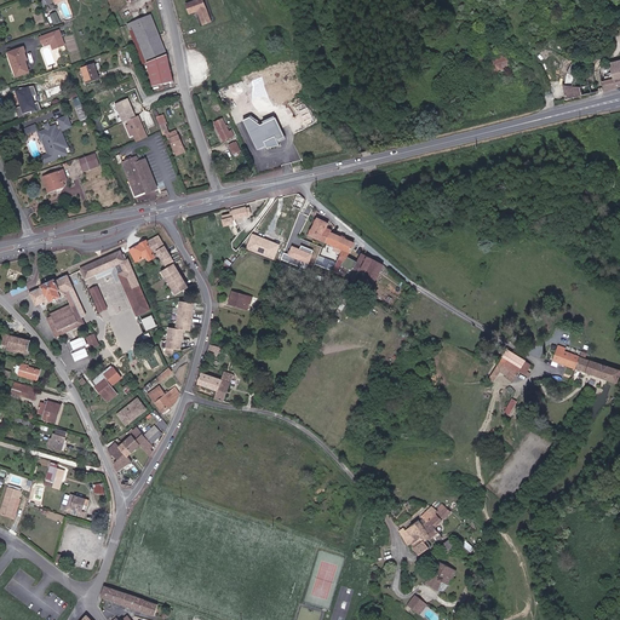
[(205,7),(206,7),(202,0),(200,0),(190,5),(191,5),(195,12),(199,10),(205,23),(211,21),(205,7)]
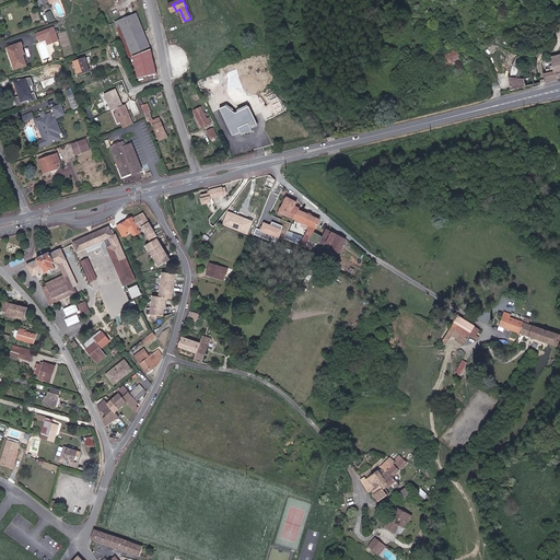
[(138,9),(117,16),(118,22),(121,21),(131,51),(131,54),(151,46),(138,9)]
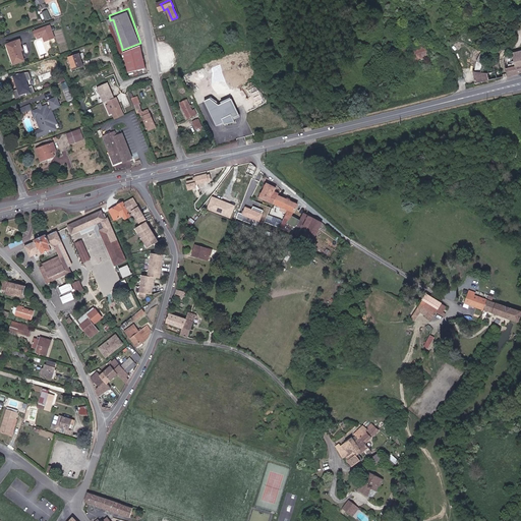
[(45,21),(52,18),(48,10),(41,13),(45,21)]
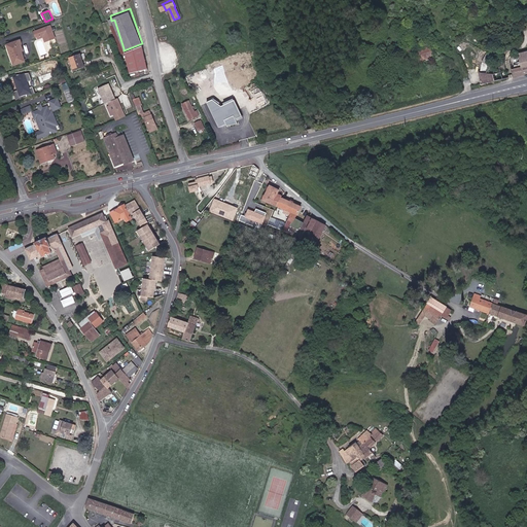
[(120,49),(124,48),(114,20),(111,21),(120,49)]
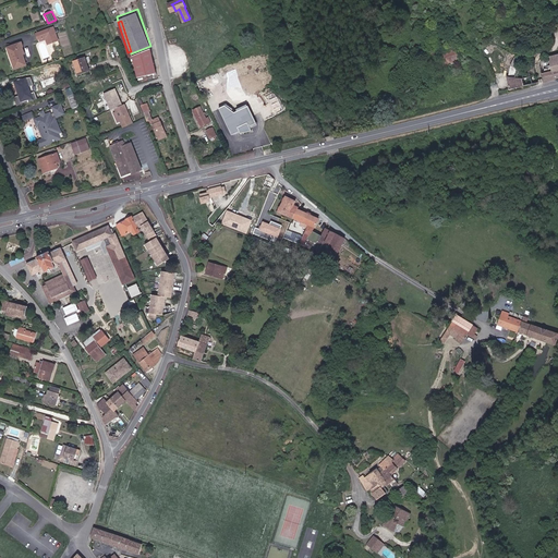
[(35,31),(36,33),(38,37),(47,34),(50,40),(51,39),(46,26),(35,31)]
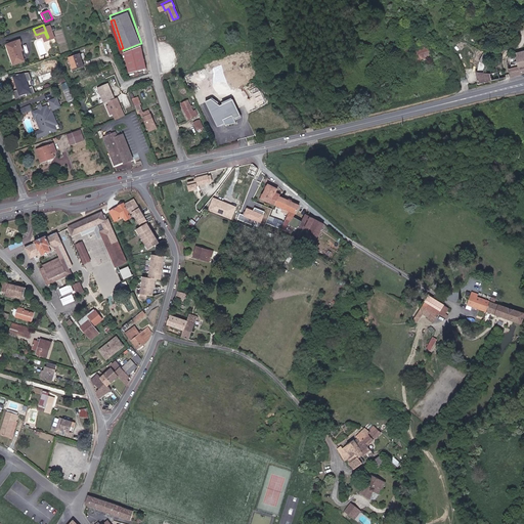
[(484,53),(489,59),(486,64),(483,73),(490,74),(492,82),(523,74),(523,52),(519,53),(519,51),(514,52),(514,54),(506,56),(505,58),(497,58),(496,51),(508,45),(508,46),(516,45),(514,37),(501,39),(484,53)]
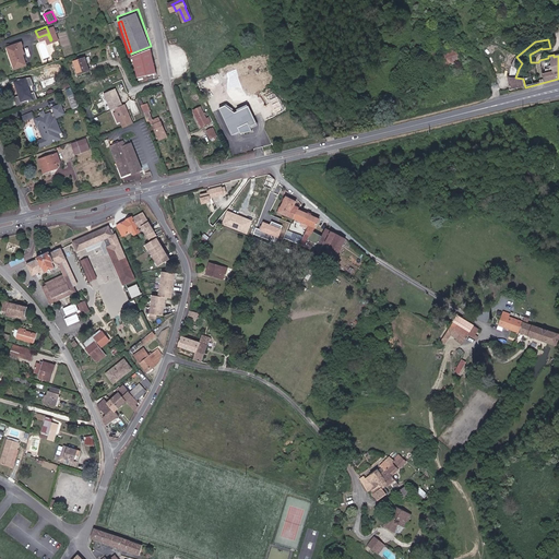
[(22,52),(24,51),(19,40),(6,45),(10,56),(12,55),(16,67),(26,63),(22,52)]
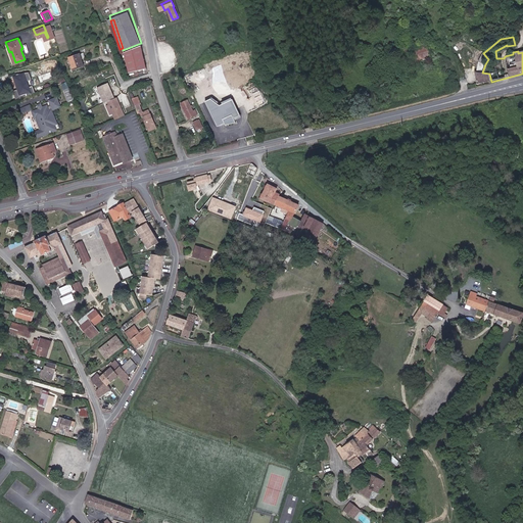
[(141,43),(123,50),(124,51),(142,45),(141,43)]
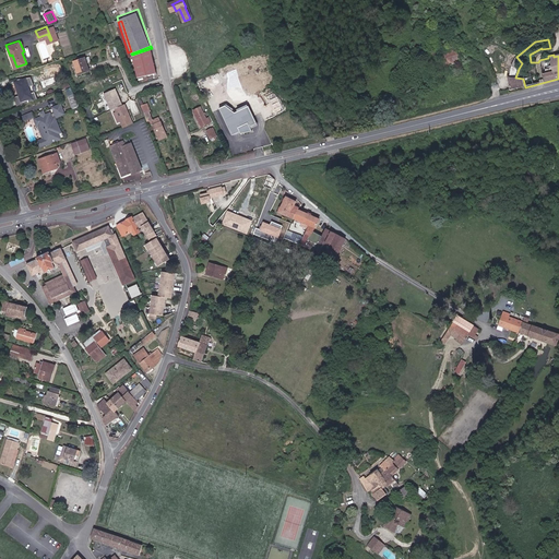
[(461,61),(456,50),(455,49),(453,49),(452,46),(448,47),(449,50),(439,54),(438,47),(427,50),(429,57),(433,63),(441,60),(442,66),(445,67),(461,61)]
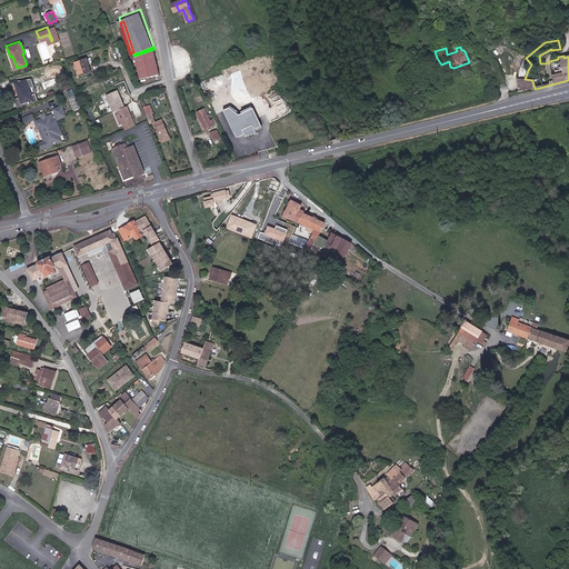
[(160,73),(155,49),(135,56),(140,78),(160,73)]
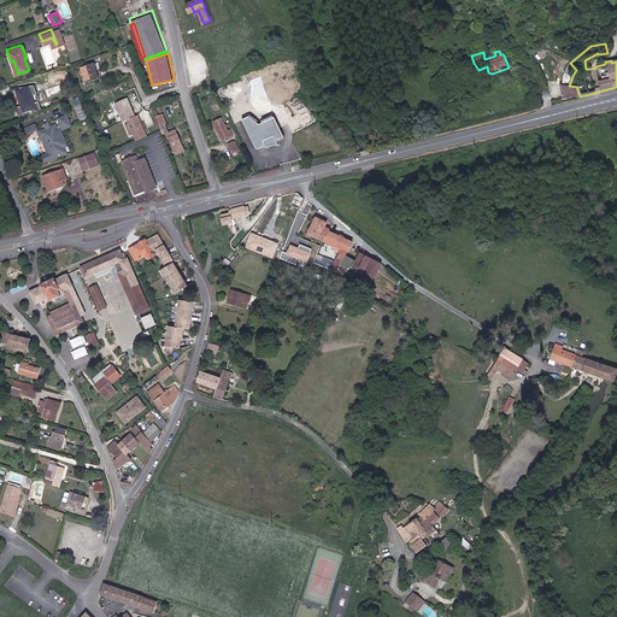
[(86,84),(99,78),(92,63),(80,68),(86,84)]
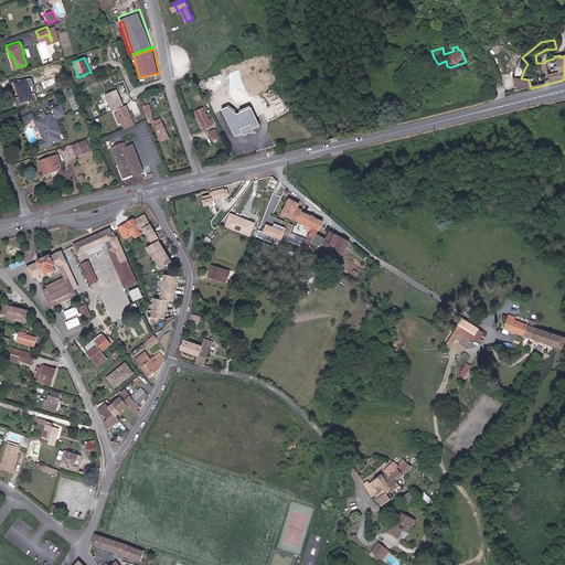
[(516,65),(524,70),(528,64),(522,57),(516,65)]
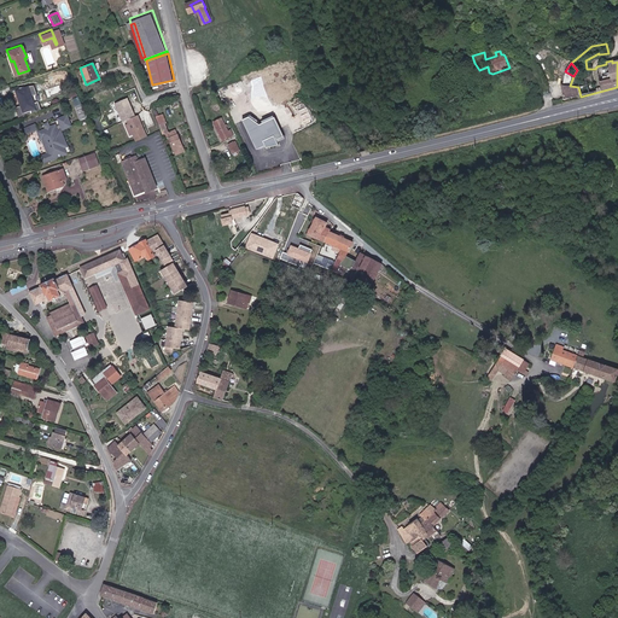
[(18,91),(15,93),(24,112),(30,110),(31,112),(41,109),(38,100),(33,103),(30,95),(35,93),(31,85),(17,88),(18,91)]
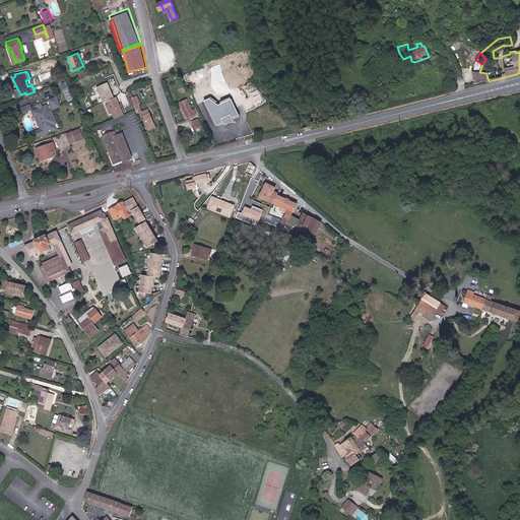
[(489,81),(486,73),(479,72),(473,72),(475,85),(489,81)]
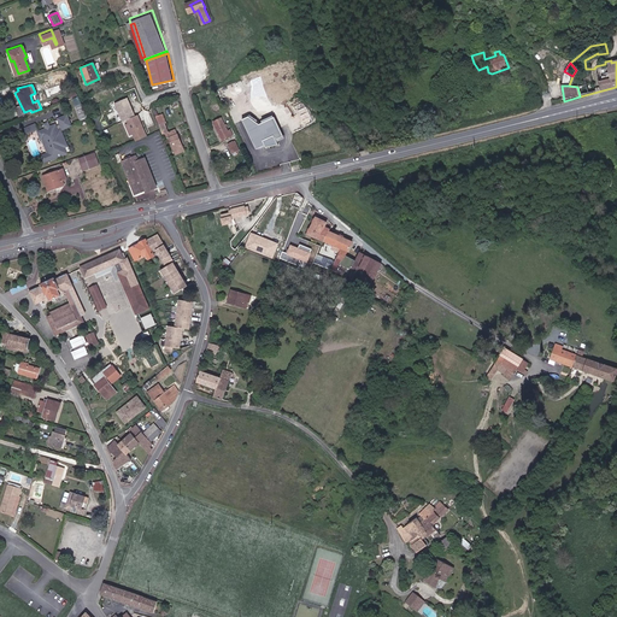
[(135,116),(128,98),(115,104),(122,122),(127,119),(135,116)]
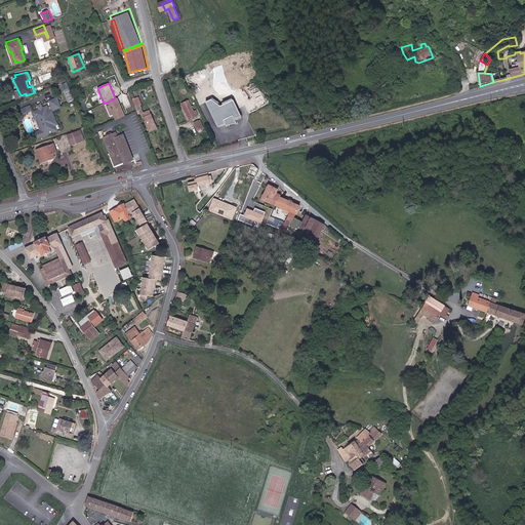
[(70,89),(65,91),(69,102),(74,99),(70,89)]
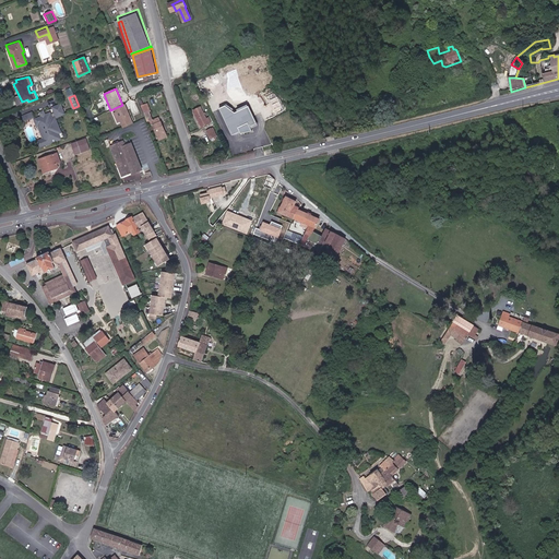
[(122,105),(115,108),(122,128),(133,125),(125,105),(122,105)]
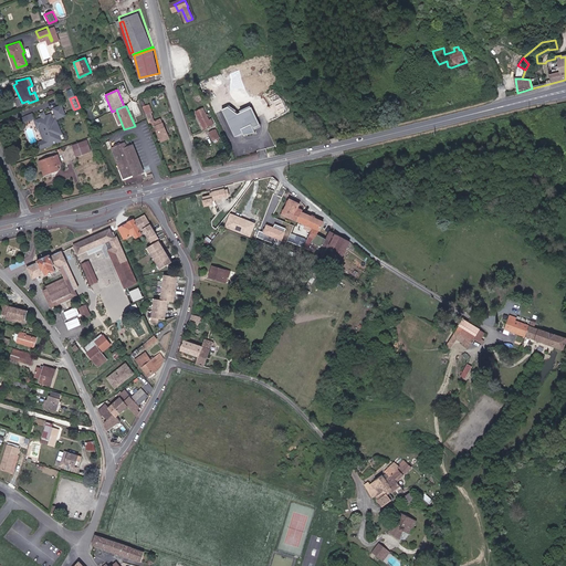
[(238,114),(228,106),(221,109),(234,137),(238,136),(243,133),(243,135),(255,133),(254,127),(258,126),(259,125),(251,108),(238,114)]
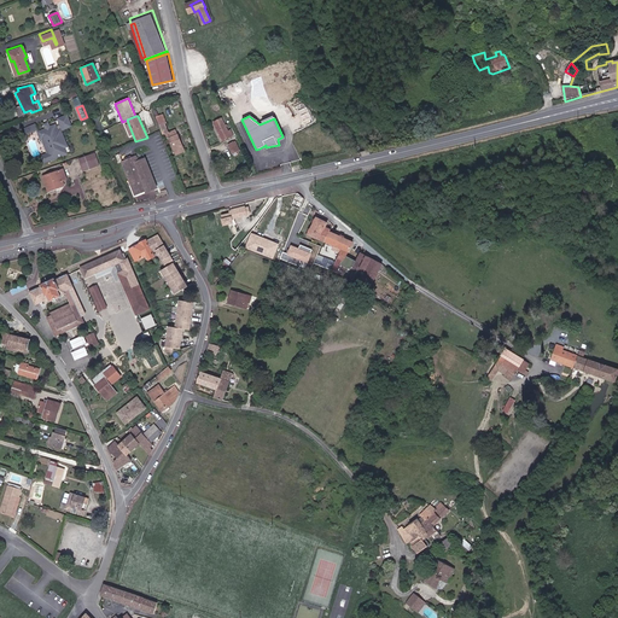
[(227,129),(222,118),(214,123),(222,139),(234,132),(231,127),(227,129)]
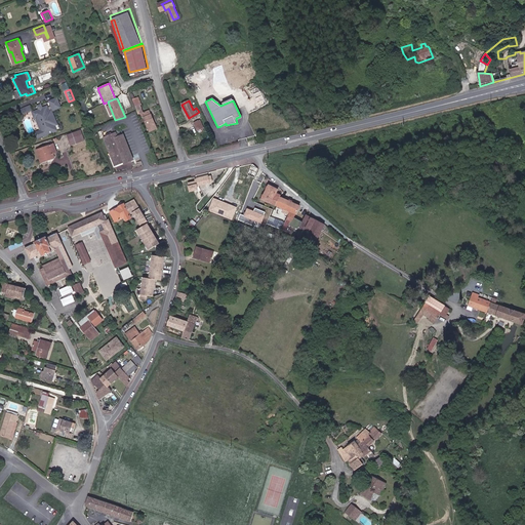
[(30,105),(21,108),(22,113),(31,109),(30,105)]
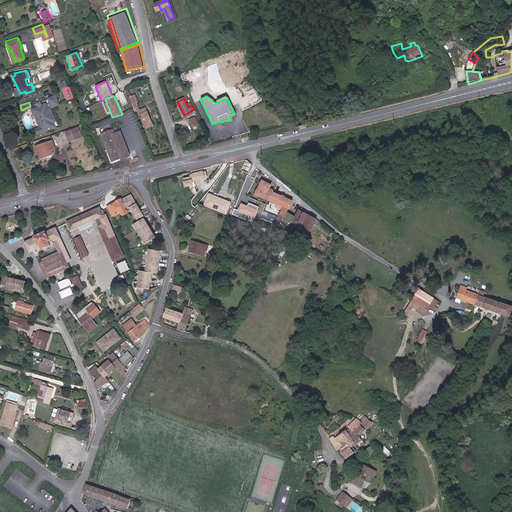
[(48,109),(46,104),(41,106),(42,108),(39,109),(38,107),(31,110),(33,115),(34,114),(40,127),(38,128),(40,133),(47,130),(47,131),(51,130),(51,129),(55,127),(53,122),(55,122),(50,108),(48,109)]
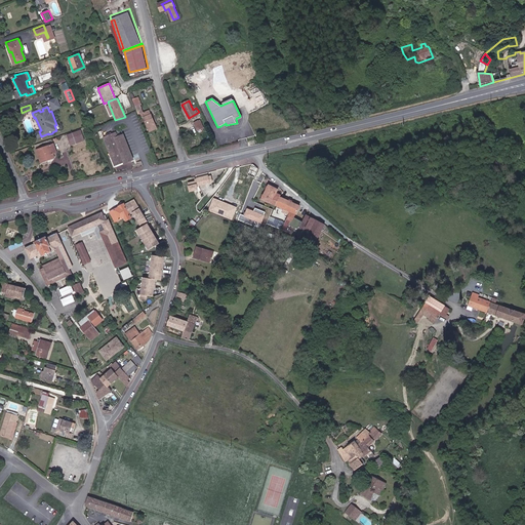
[(151,115),(149,112),(142,115),(148,132),(157,128),(151,115)]
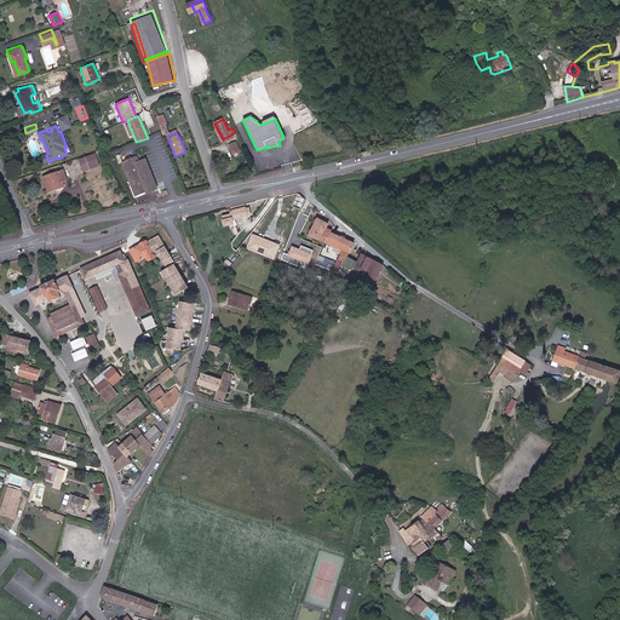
[(236,138),(229,143),(234,151),(239,149),(236,144),(237,143),(236,138)]
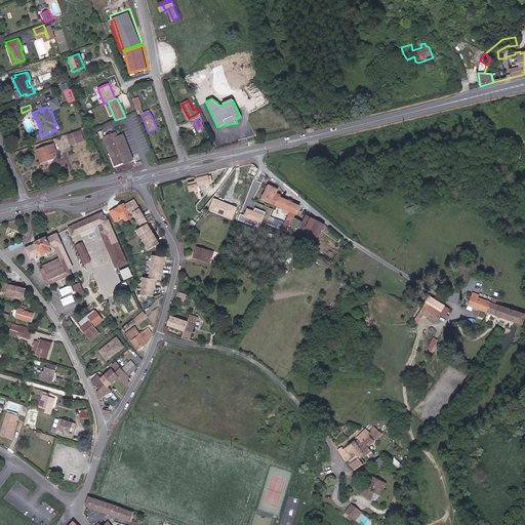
[(84,142),(80,129),(68,133),(72,146),(82,142),(84,142)]
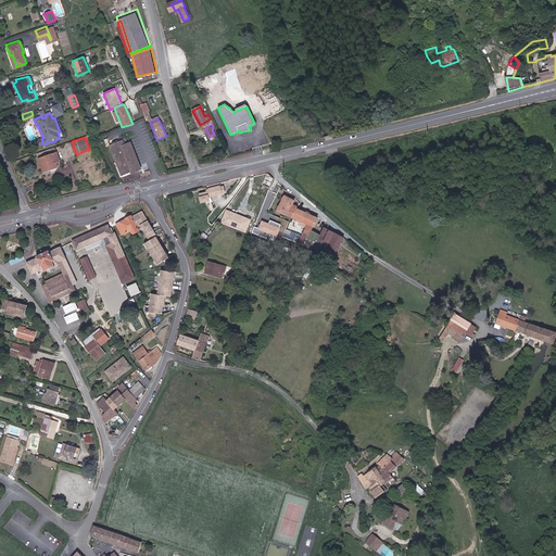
[(109,144),(121,177),(124,176),(135,172),(141,169),(131,142),(125,144),(123,139),(109,144)]
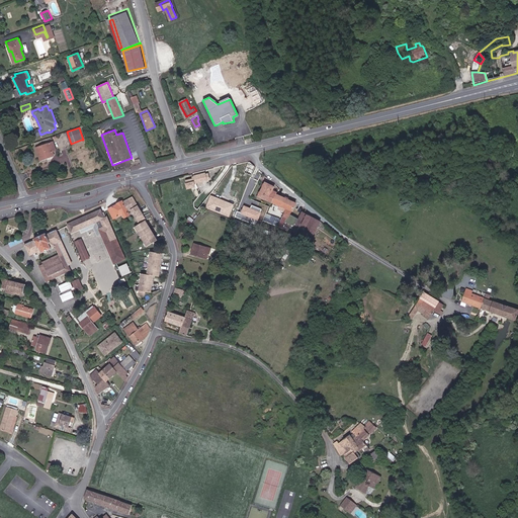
[(57,150),(54,144),(54,143),(42,147),(37,149),(41,161),(54,156),(53,152),(57,150)]
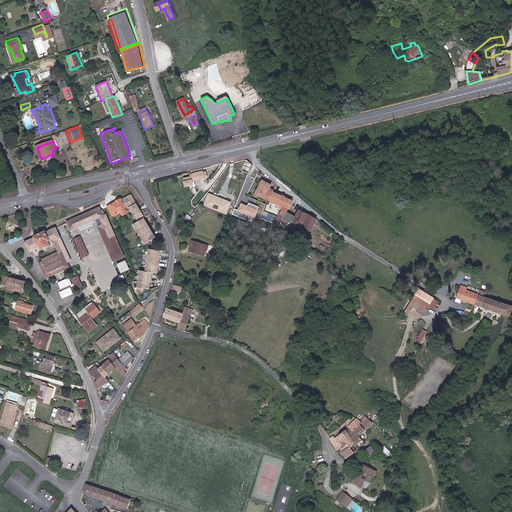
[(116,167),(126,163),(124,158),(114,162),(116,167)]
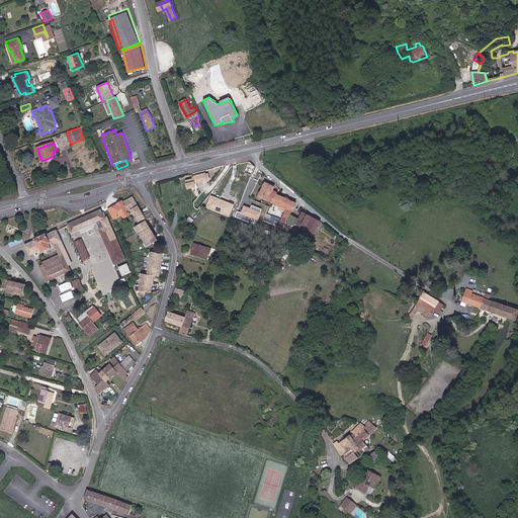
[(209,180),(210,179),(209,174),(206,175),(206,174),(194,177),(195,183),(209,180)]
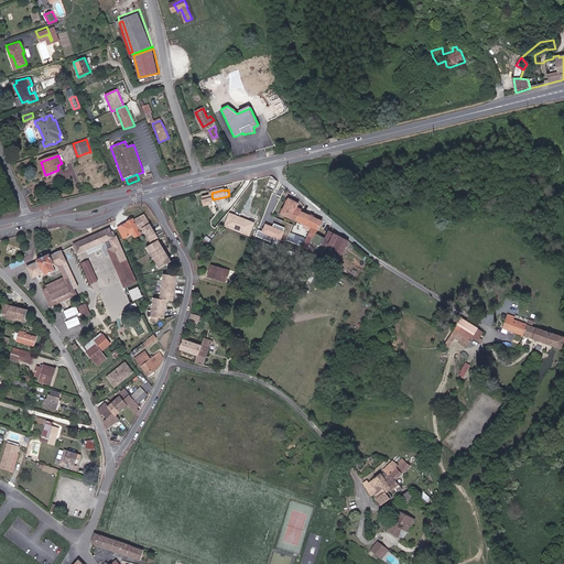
[(296,204),(288,199),(281,215),(296,221),(301,212),(294,208),(296,204)]
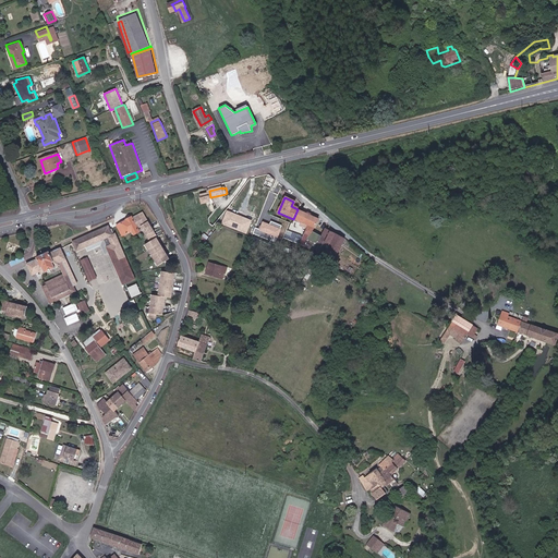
[(322,225),(324,221),(298,209),(293,219),(307,226),(305,232),(318,237),(322,225)]
